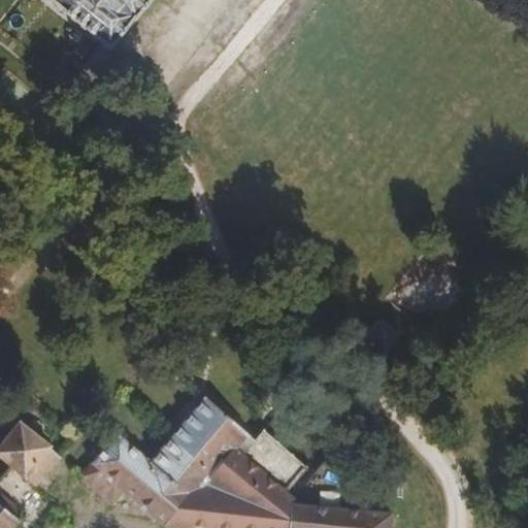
[(51,0),(108,45),(144,0),(51,0)]
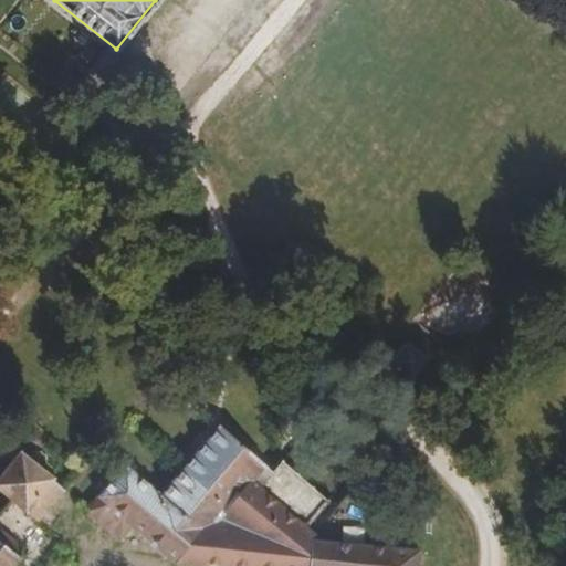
[(407,347),(392,364),(410,379),(425,362),(407,347)]
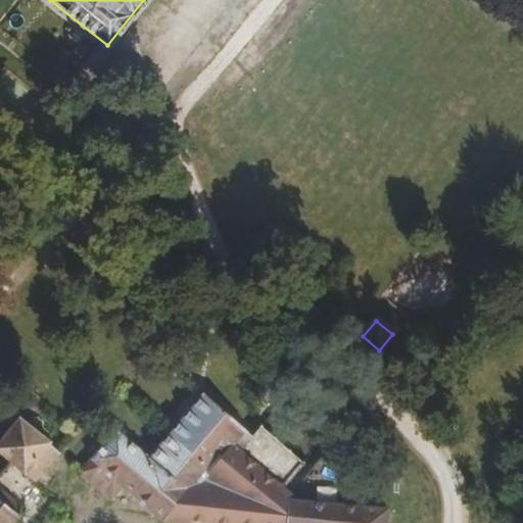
[(300,500),(288,490),(282,485),(301,461),(257,424),(249,432),(202,393),(148,457),(116,430),(81,471),(79,473),(110,498),(124,485),(164,518),(212,522),(384,522),(386,507),(300,500)]
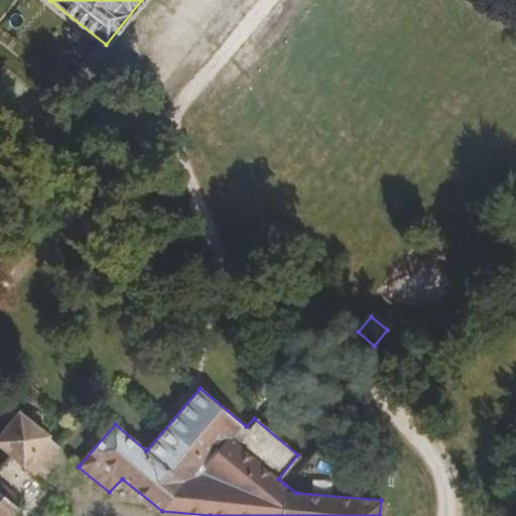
[(0,432),(0,444),(11,455),(34,475),(57,446),(17,413),(0,432)]
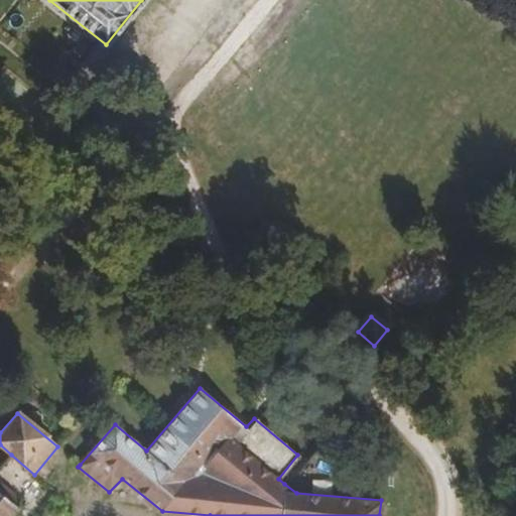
[(0,515),(11,515),(23,503),(0,483),(0,515)]
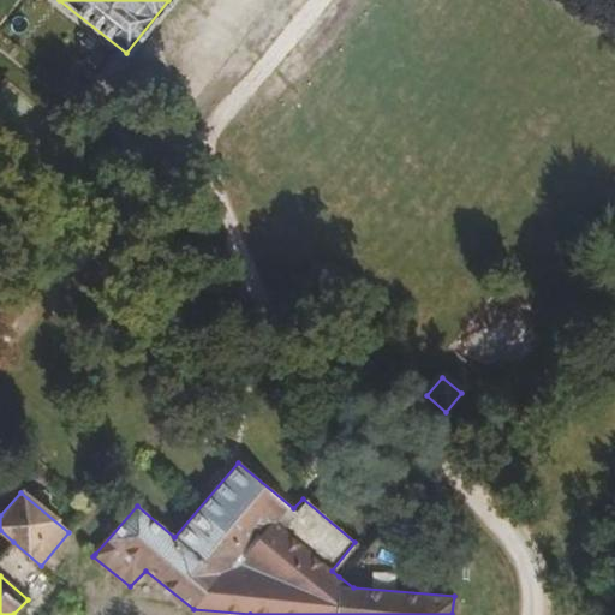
All buildings are outlined.
